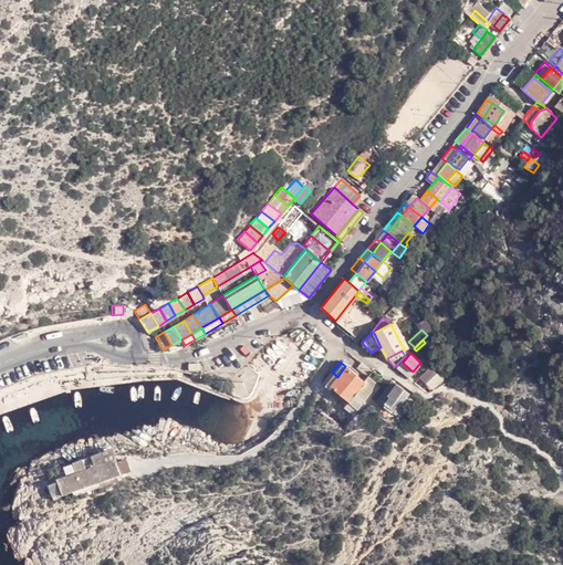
[(364,377),(369,370),(357,362),(353,368),(364,377)]
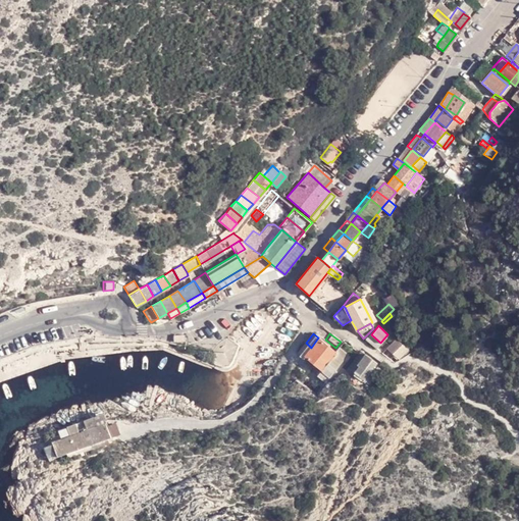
[(366,339),(376,347),(380,343),(371,334),(366,339)]
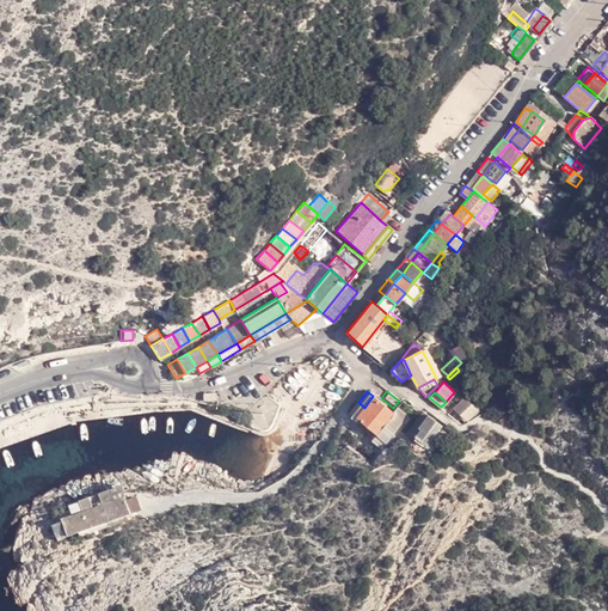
[(364,408),(385,425),(393,414),(393,413),(373,396),(364,408)]
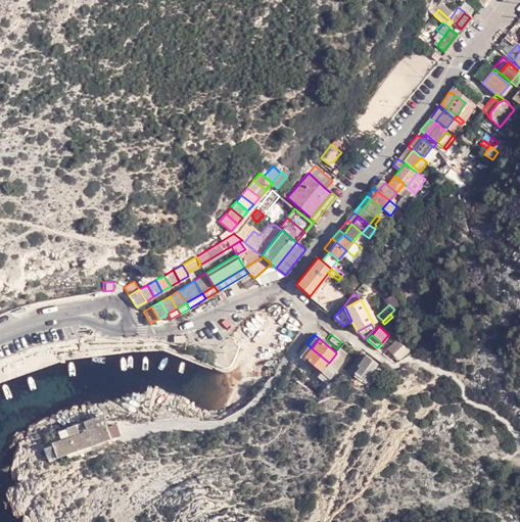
[(385,348),(397,359),(406,349),(394,339),(385,348)]
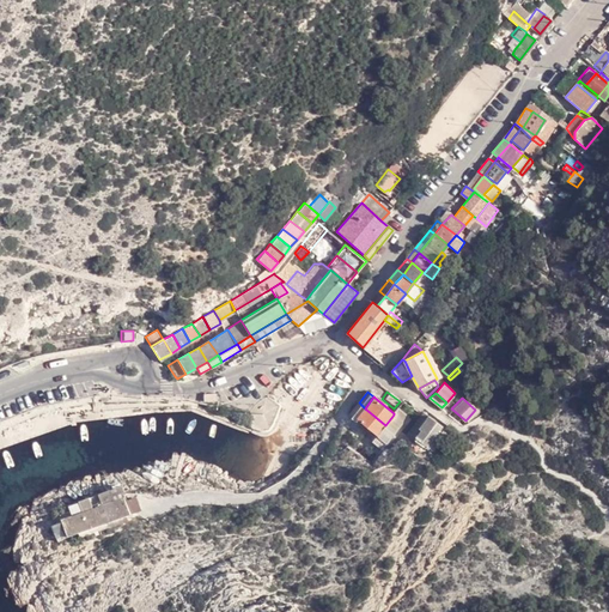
[(351,413),(357,418),(365,408),(359,403),(351,413)]
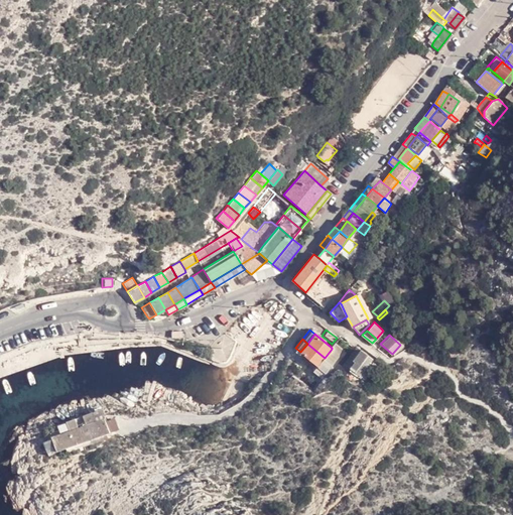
[(300,352),(317,367),(325,358),(307,344),(300,352)]
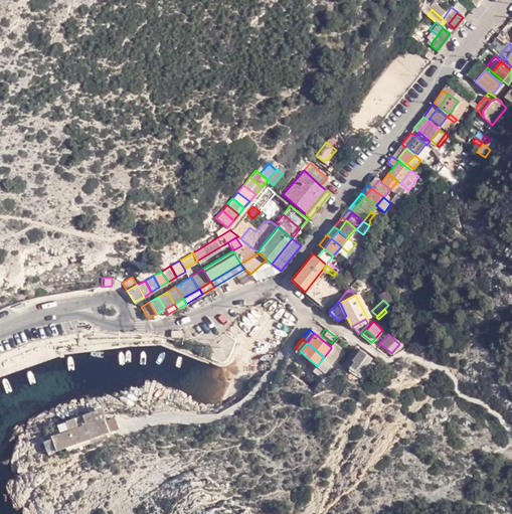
[(391,353),(392,354),(403,348),(399,344),(391,353)]
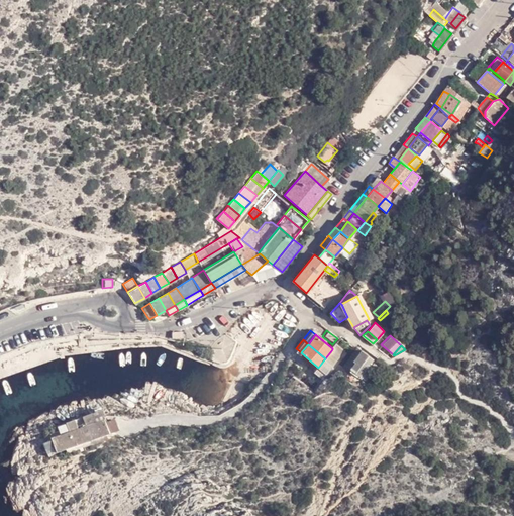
[(332,349),(338,355),(341,351),(334,346),(332,348),(332,349)]
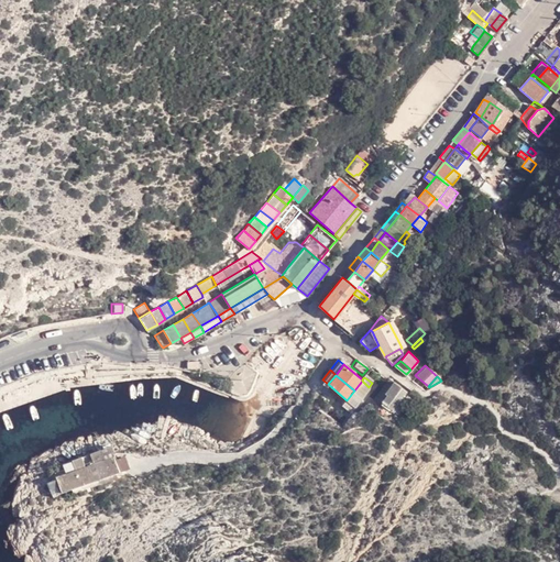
[(381,389),(384,393),(393,382),(388,378),(381,389)]
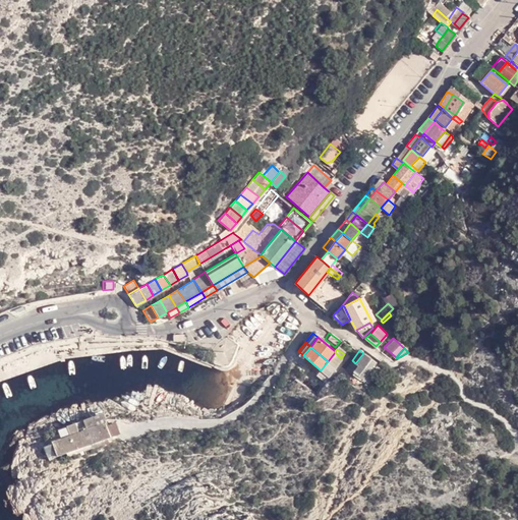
[(335,352),(328,361),(335,368),(342,359),(341,358),(335,352)]
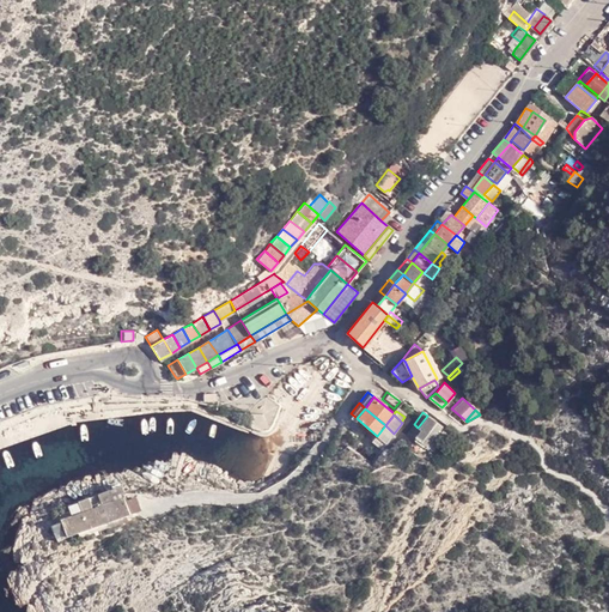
[(418,428),(432,438),(442,426),(427,416),(418,428)]
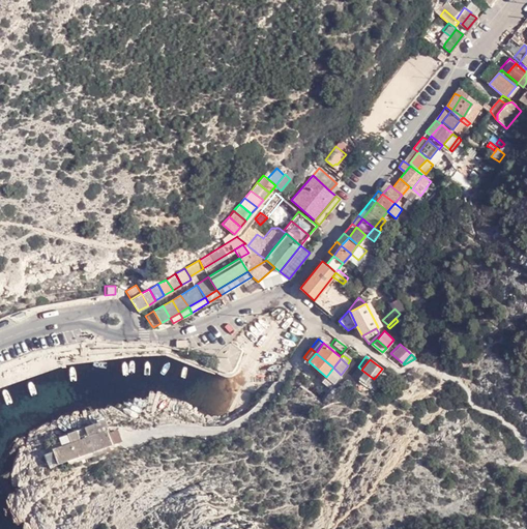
[(352,372),(357,376),(361,370),(358,366),(352,372)]
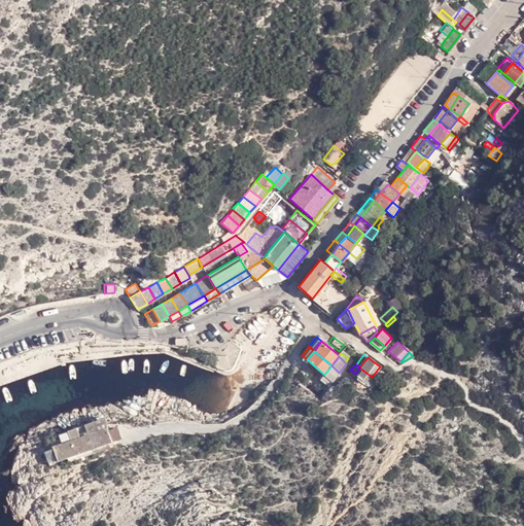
[(324,375),(332,382),(337,375),(339,373),(332,365),(324,375)]
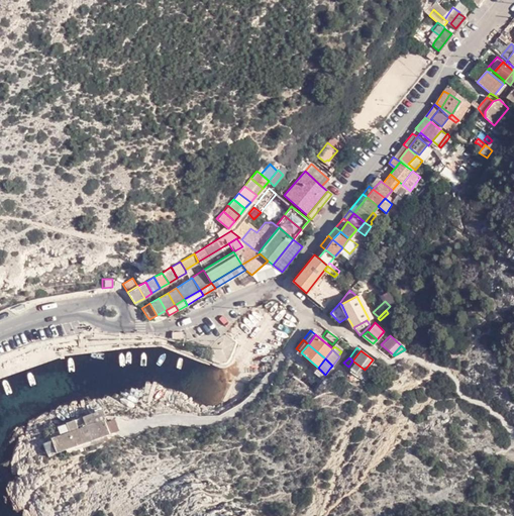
[(352,360),(348,367),(358,374),(366,372),(365,370),(352,360)]
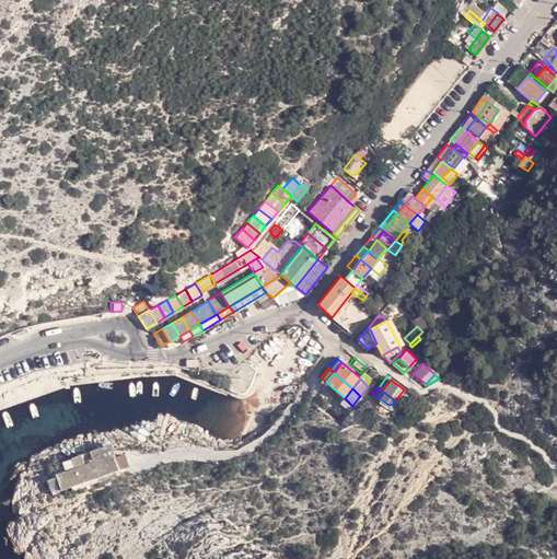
[(340,404),(349,411),(352,406),(345,398),(340,404)]
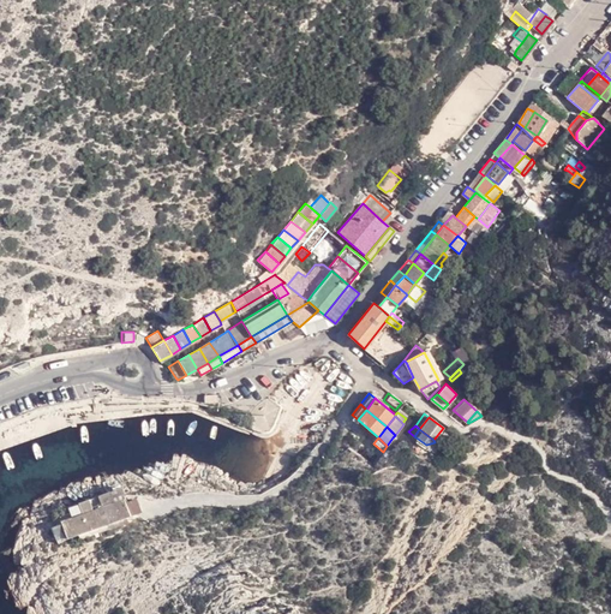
[(119,490),(101,496),(103,504),(112,500),(121,496),(119,490)]
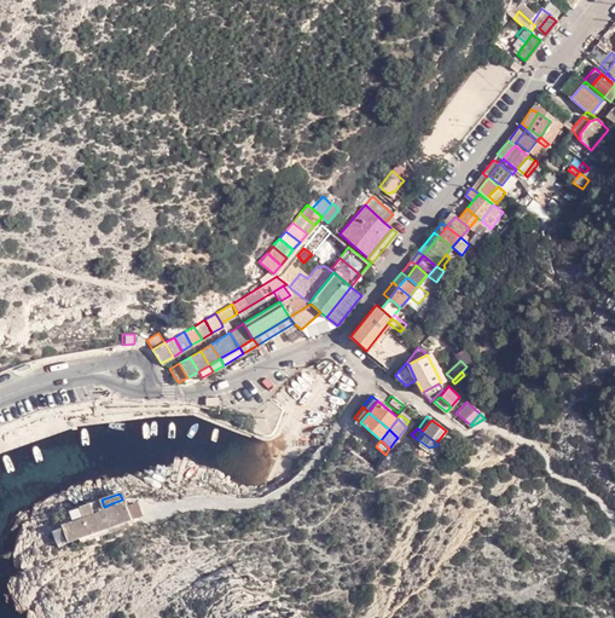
[(122,500),(112,503),(117,519),(123,518),(129,515),(128,513),(125,502),(123,500),(122,500)]
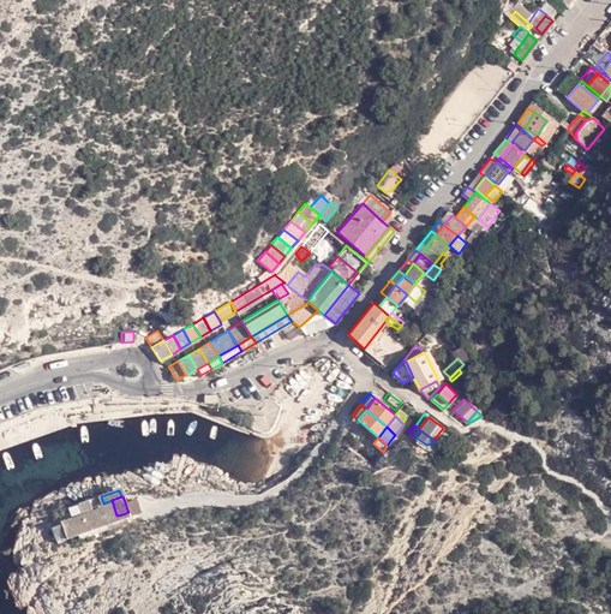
[(131,496),(124,499),(127,510),(136,508),(131,496)]
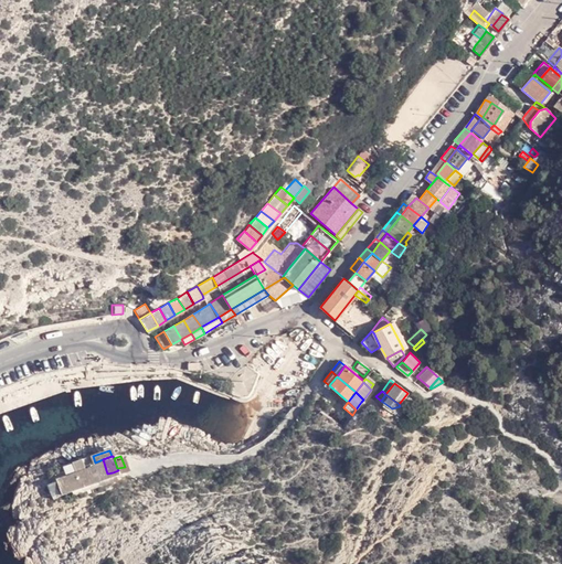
[(85,459),(74,463),(76,469),(85,465),(87,465),(85,459)]
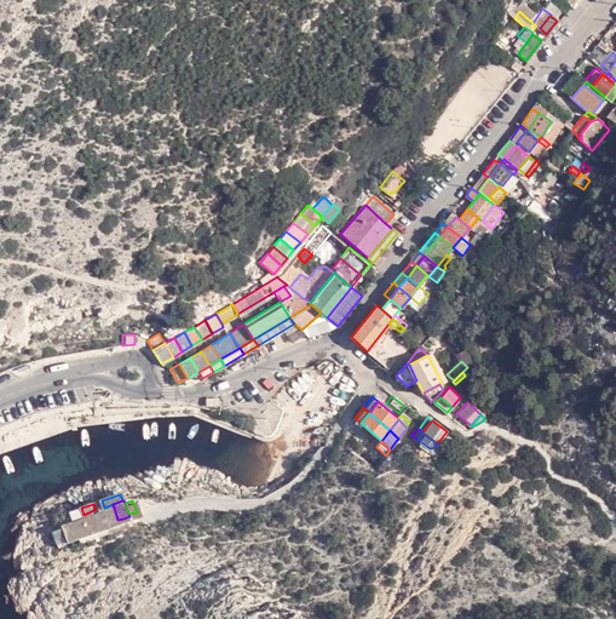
[(104,508),(103,508),(108,523),(117,520),(113,504),(104,508)]
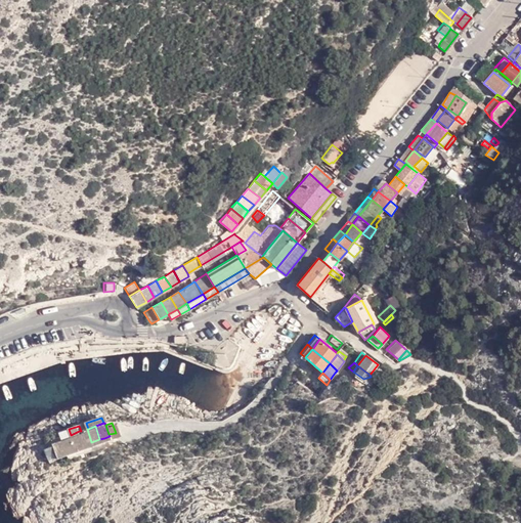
[(69,429),(55,434),(57,439),(61,438),(70,435),(71,435),(69,429)]
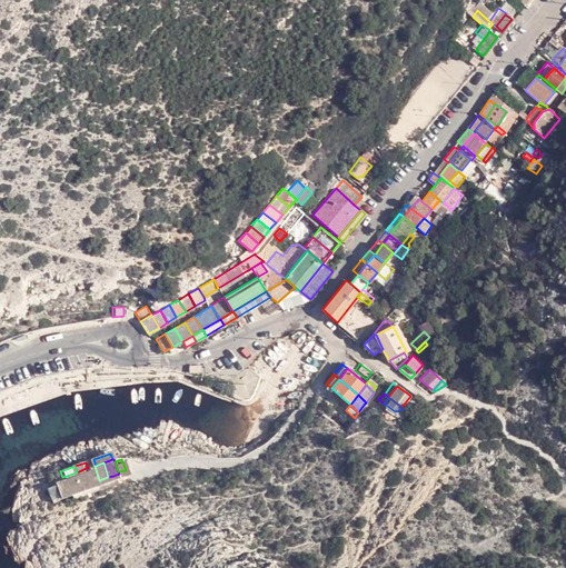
[(88,468),(86,468),(91,484),(99,480),(95,466),(88,468)]
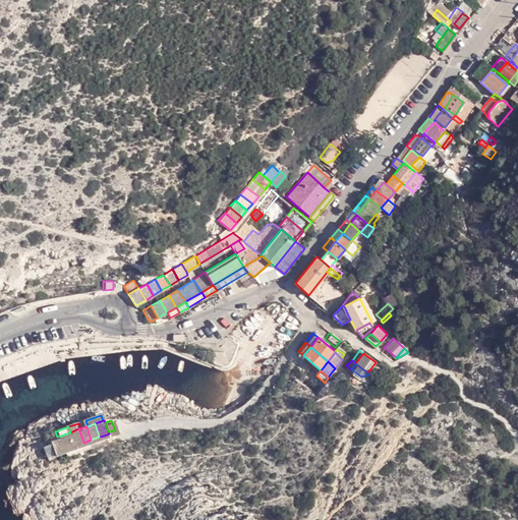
[(78,428),(70,432),(69,432),(73,446),(83,443),(78,428)]
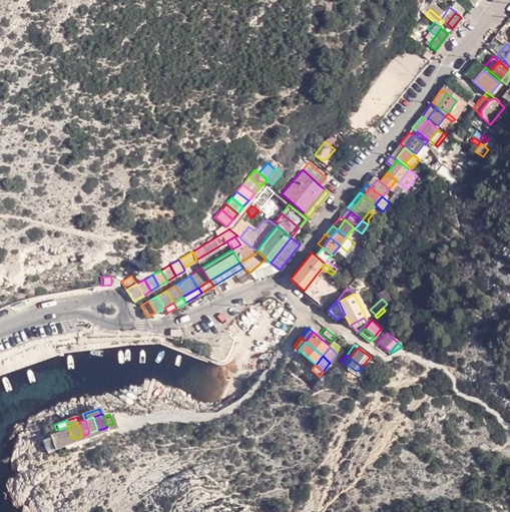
[(68,426),(60,429),(64,442),(72,439),(68,426)]
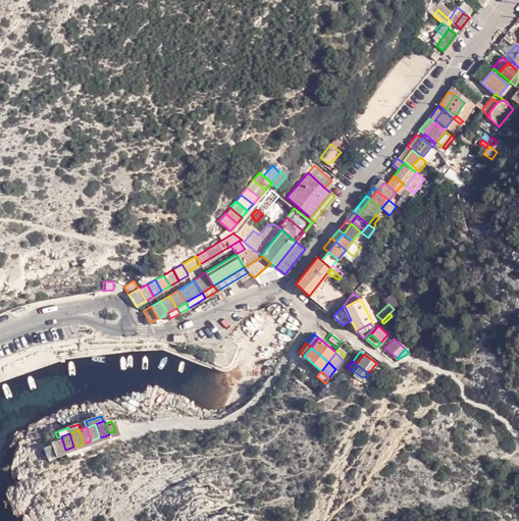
[(61,436),(57,437),(51,439),(51,440),(55,453),(56,453),(65,450),(61,436)]
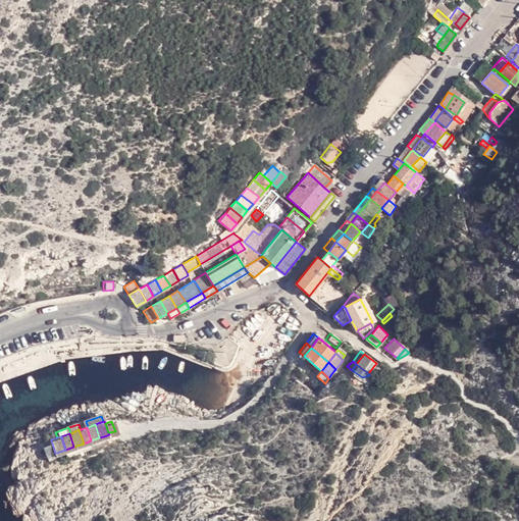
[(99,437),(91,440),(92,445),(105,440),(104,436),(99,437)]
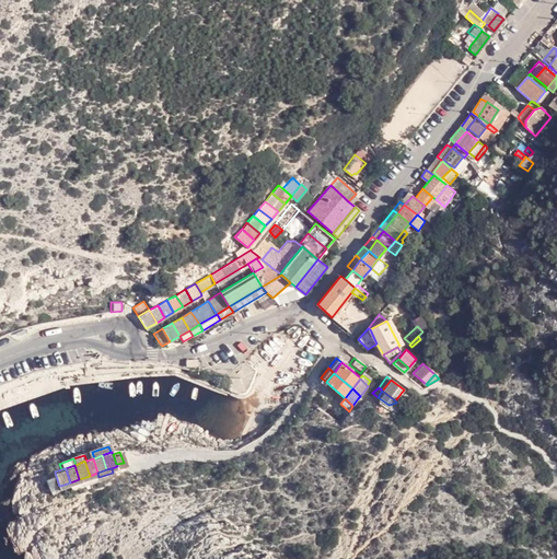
[(59,486),(55,473),(45,477),(48,489),(59,486)]
